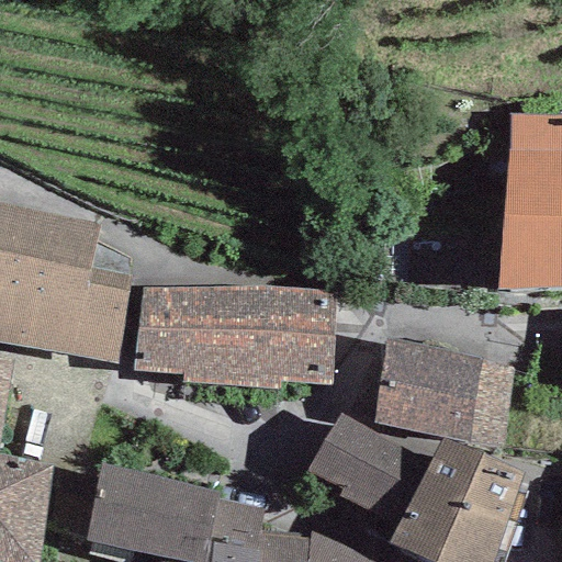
[(561,115),(509,114),(496,290),(561,288),(561,115)]
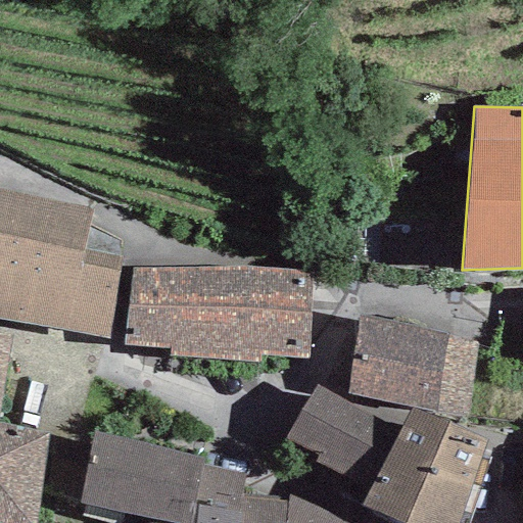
[(91,209),(0,189),(0,319),(107,339),(117,256),(85,250),(91,209)]
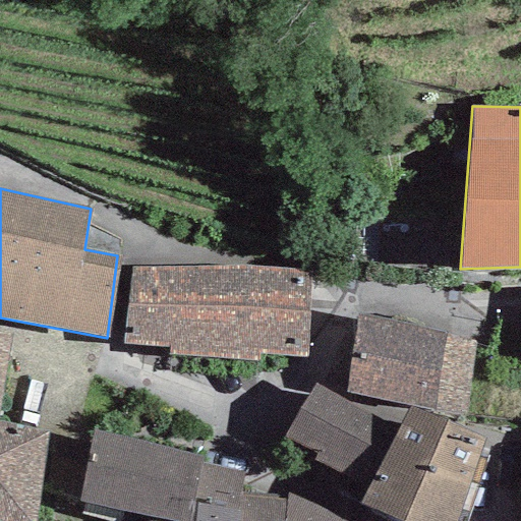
[(308,270),(131,268),(124,344),(167,347),(167,355),(257,361),(257,354),(305,357),(308,270)]
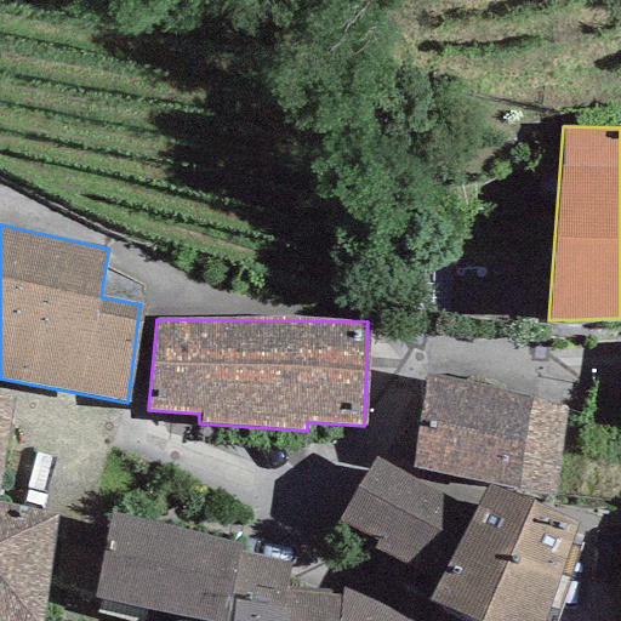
[(427,376),(411,469),(554,496),(567,408),(427,376)]
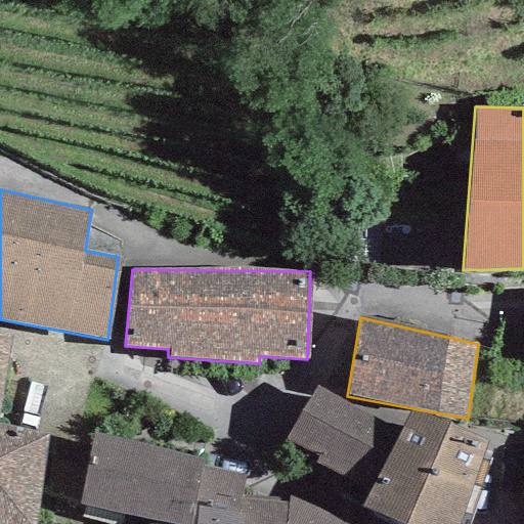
[(0,398),(9,338),(0,336),(0,523),(36,523),(48,435),(0,423),(0,398)]
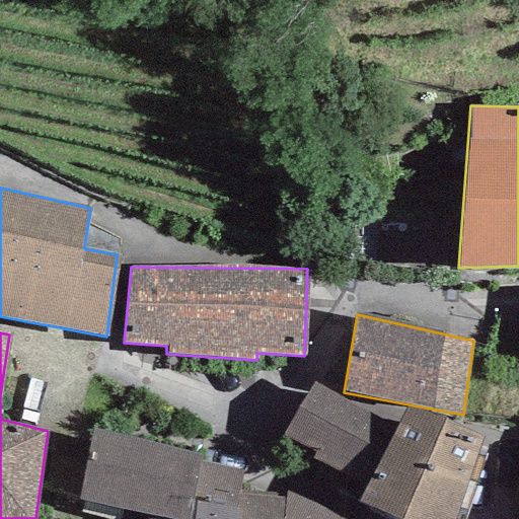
[(367,487),(396,429),(314,382),(282,436),(315,452),(311,459),(367,487)]
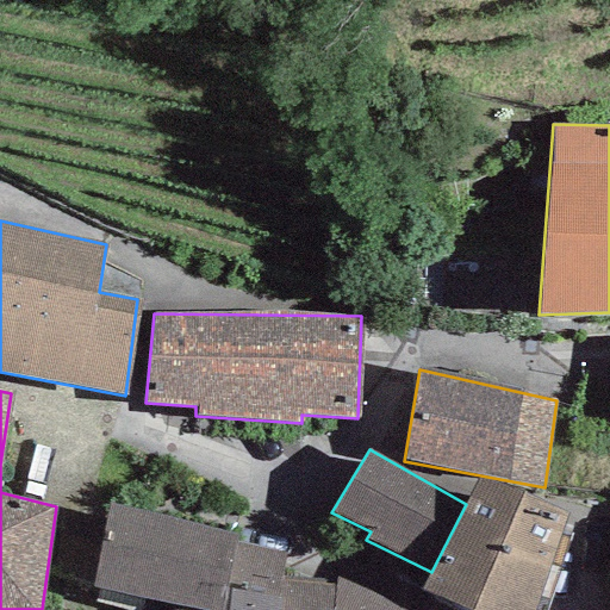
[(431,572),(421,592),(461,609),(533,609),(568,514),(480,478),(466,504),(431,572)]
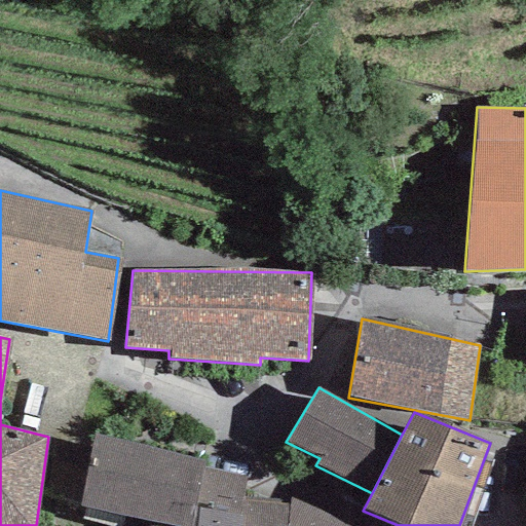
[(95,433),(81,505),(148,524),(164,525),(192,525),(202,467),(204,461),(95,433)]
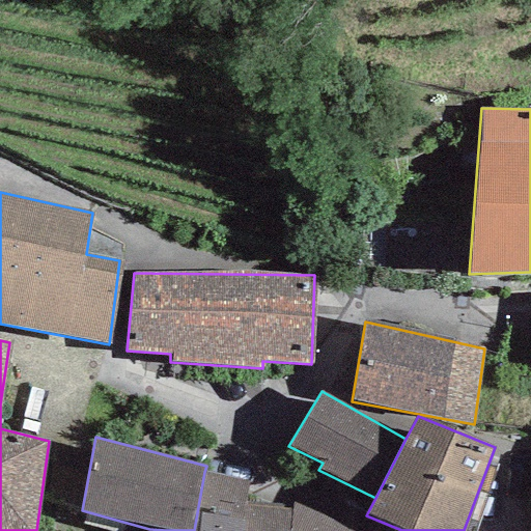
[(166,530),(149,529),(148,530),(288,530),(292,510),(246,505),(248,481),(204,472),(194,530),(166,530)]
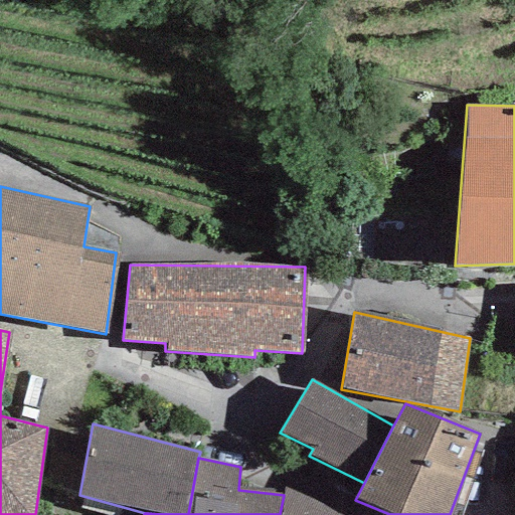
[(347,514),(285,488),(284,495),(280,514),(347,514)]
